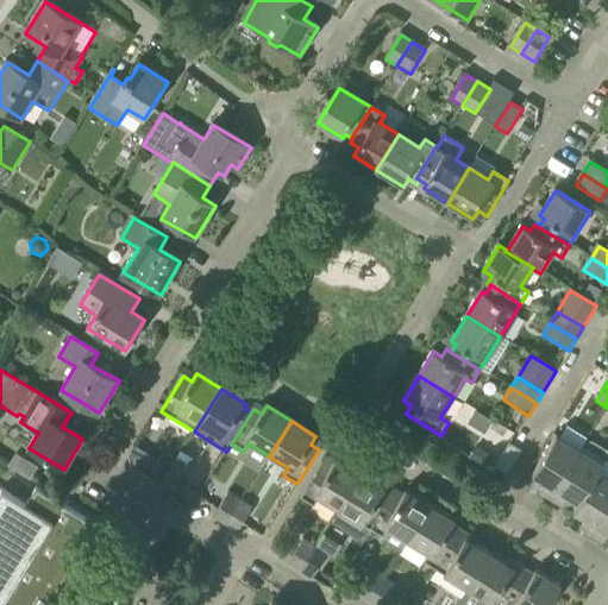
[(540,492),(551,498),(580,452),(557,438),(533,476),(547,485),(543,491),(541,490),(540,492)]
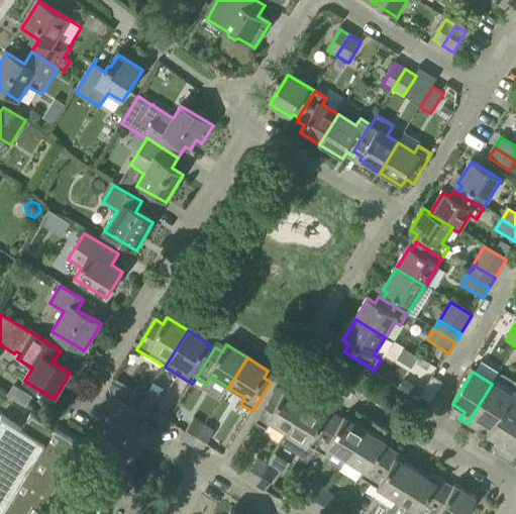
[(430,405),(443,385),(433,378),(420,399),(430,405)]
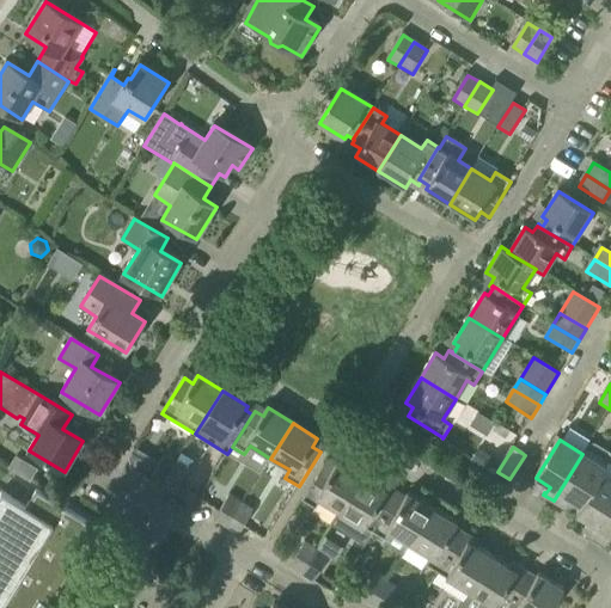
[(474,464),(488,473),(496,460),(482,452),(474,464)]
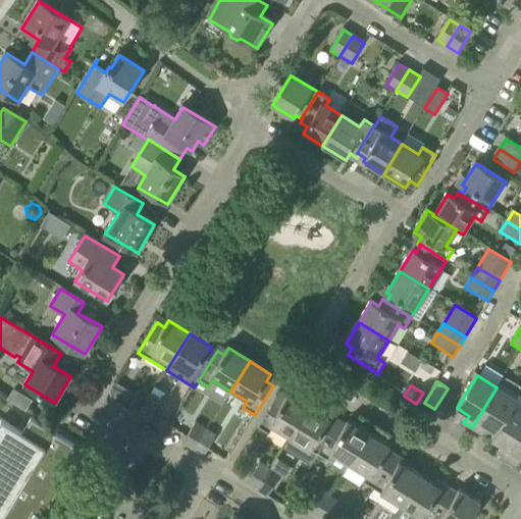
[(497,387),(472,427),(482,433),(483,432),(481,431),(485,426),(497,432),(498,433),(512,407),(513,408),(518,401),(497,387)]
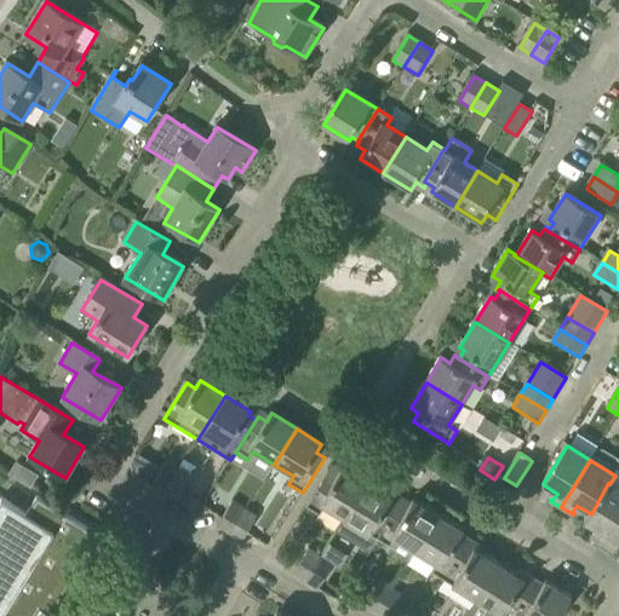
[(164,495),(179,471),(166,462),(152,488),(164,495)]
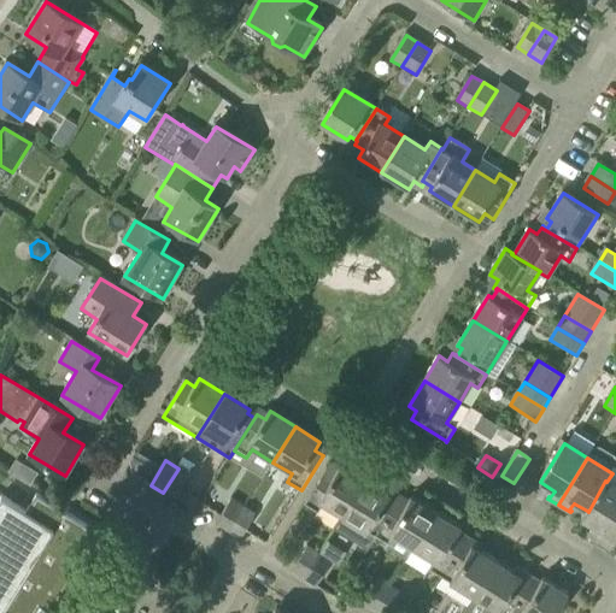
[(322,505),(342,518),(365,481),(341,466),(335,475),(327,469),(305,505),(317,512),(322,505)]
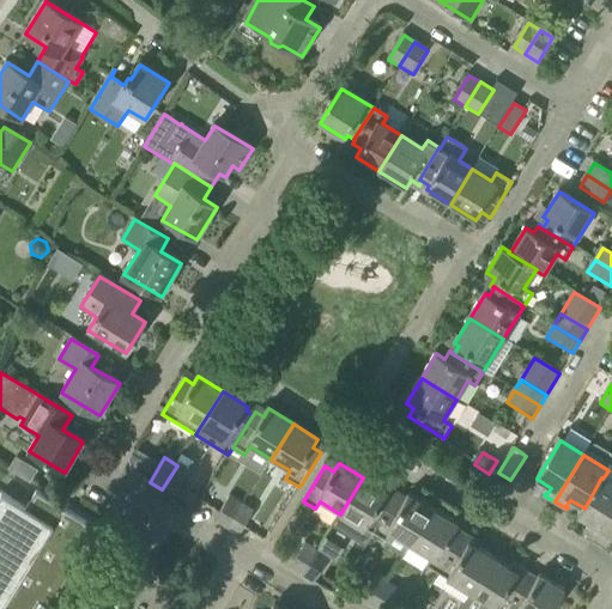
[(177,466),(162,489),(174,497),(189,473),(177,466)]
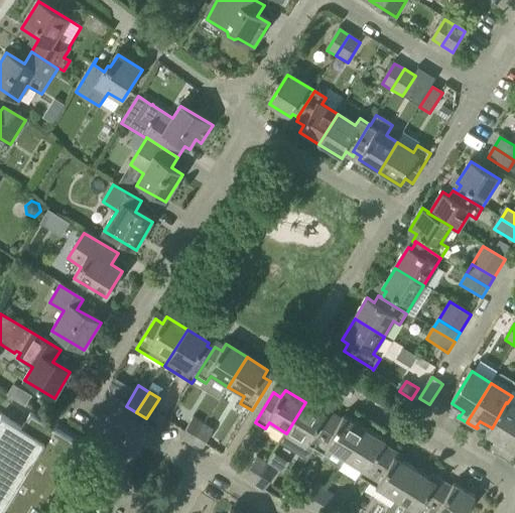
[(306,462),(313,450),(331,423),(325,419),(327,416),(305,402),(286,433),(279,444),(306,462)]
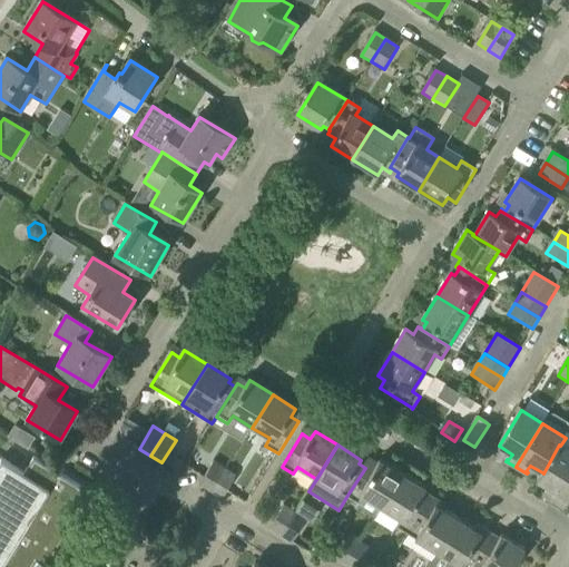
[(543,495),(555,501),(568,479),(568,449),(560,446),(559,445),(543,473),(542,472),(537,480),(550,488),(547,495),(545,494),(543,495)]
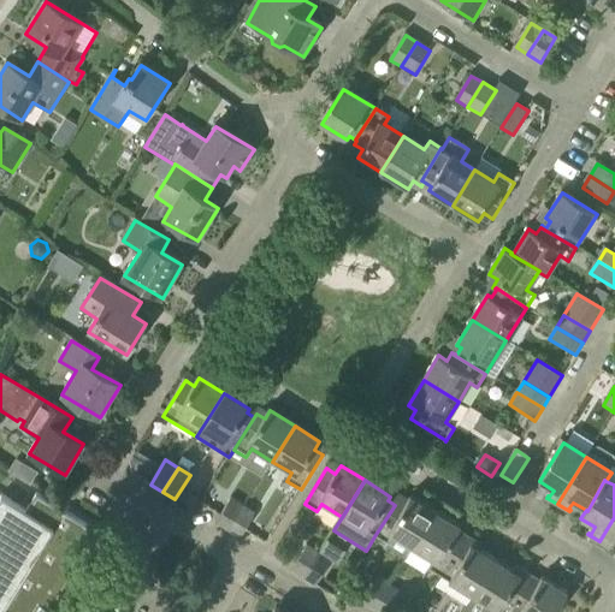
[(27,514),(47,527),(58,510),(37,497),(27,514)]
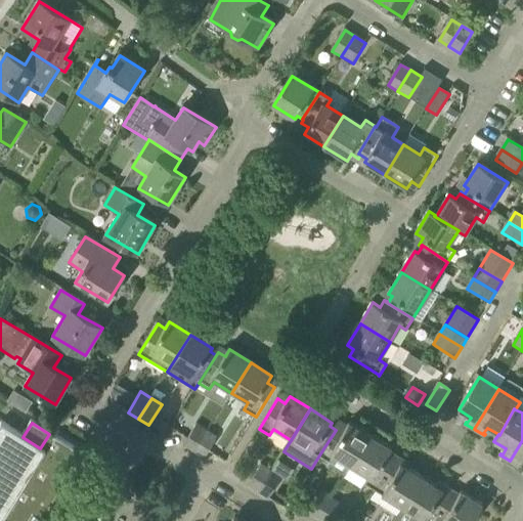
[(30,520),(37,510),(46,516),(83,454),(49,434),(40,448),(23,437),(2,424),(0,426),(0,520),(30,520)]
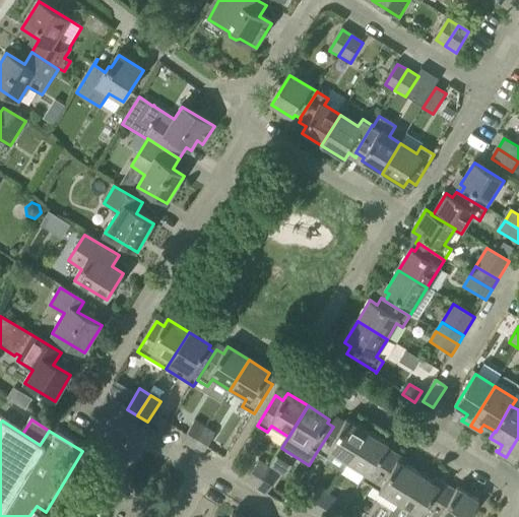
[(331,453),(348,464),(368,434),(346,421),(342,428),(335,423),(333,427),(316,453),(327,460),(331,453)]
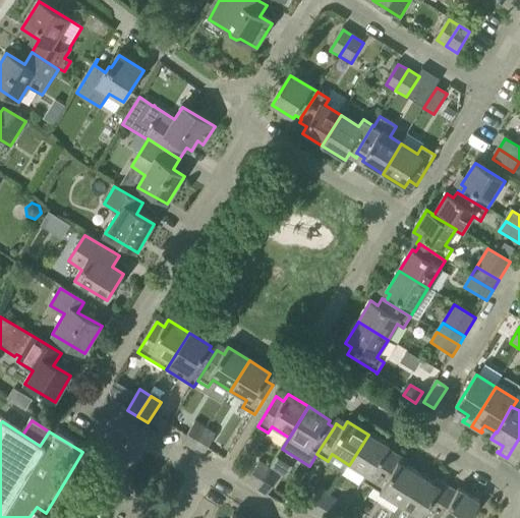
[(207,429),(196,423),(183,444),(193,451),(207,429)]
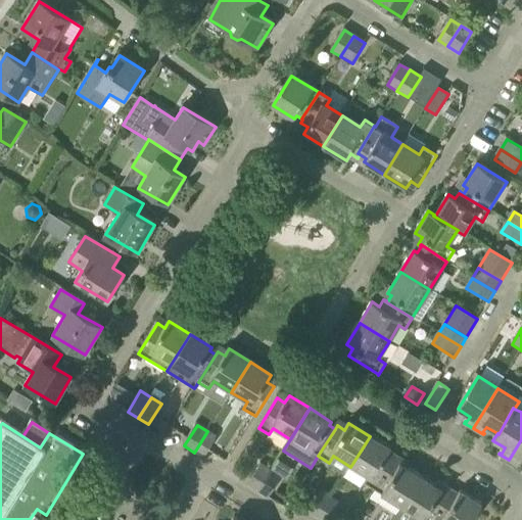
[(207,431),(194,453),(204,459),(218,437),(207,431)]
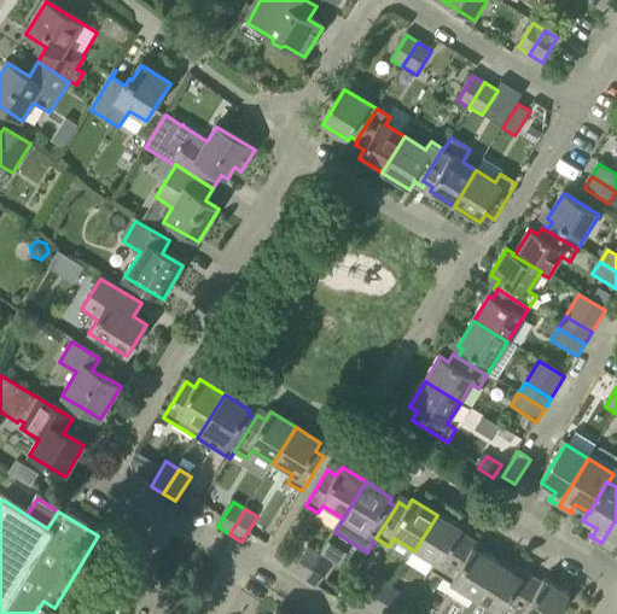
[(429,571),(442,578),(464,543),(458,538),(463,531),(437,515),(414,551),(434,562),(429,571)]
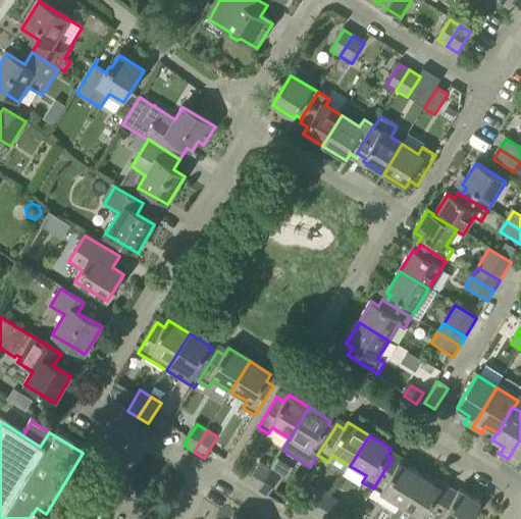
[(520,438),(508,459),(518,465),(519,464),(517,463),(520,458),(520,438)]
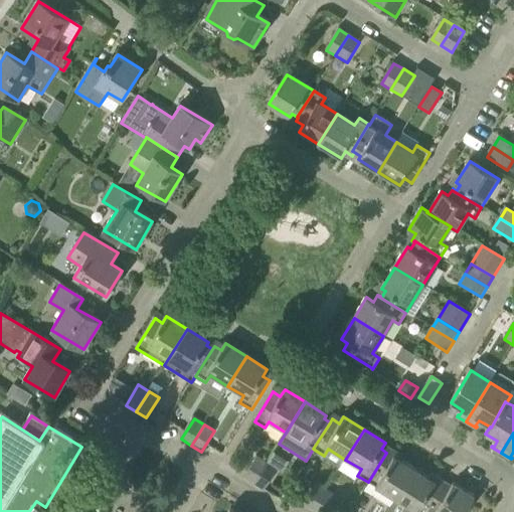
[(368,482),(396,499),(414,470),(394,457),(392,461),(386,457),(388,454),(386,453),(368,482)]
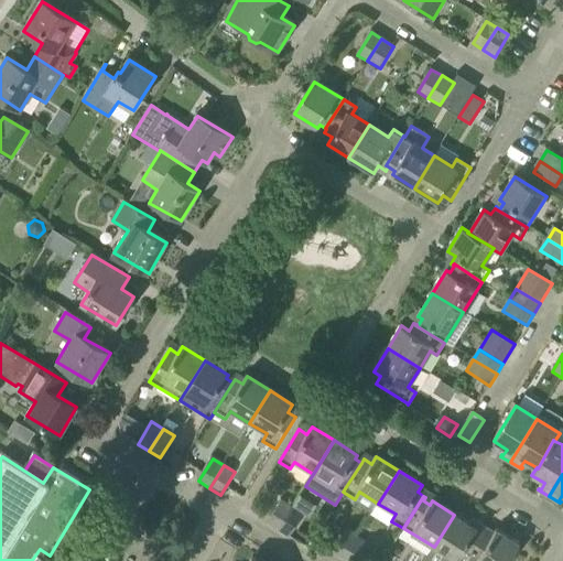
[(278,530),(292,508),(281,502),(268,524),(278,530)]
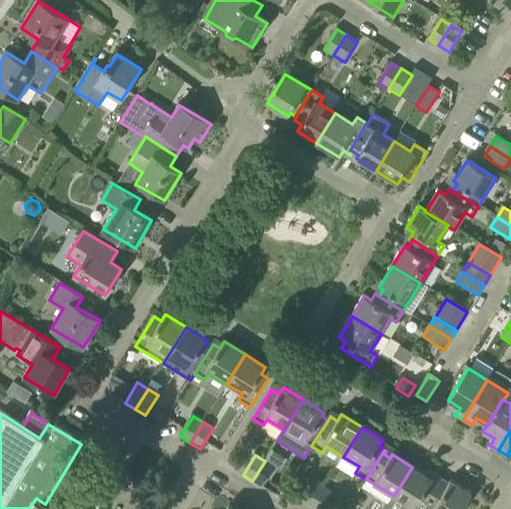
[(265,461),(252,481),(263,488),(275,468),(265,461)]
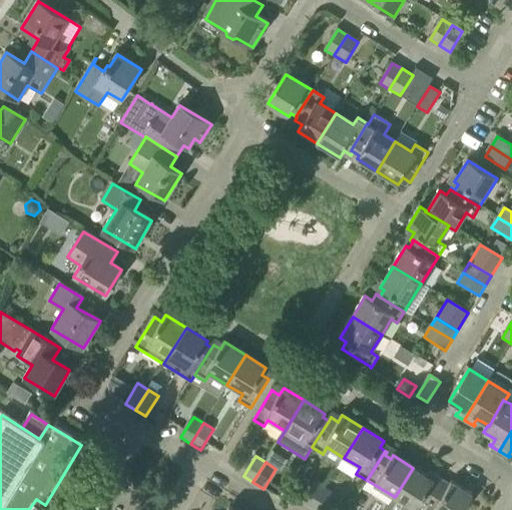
[(413,468),(395,497),(416,509),(425,509),(438,488),(432,485),(434,481),(413,468)]
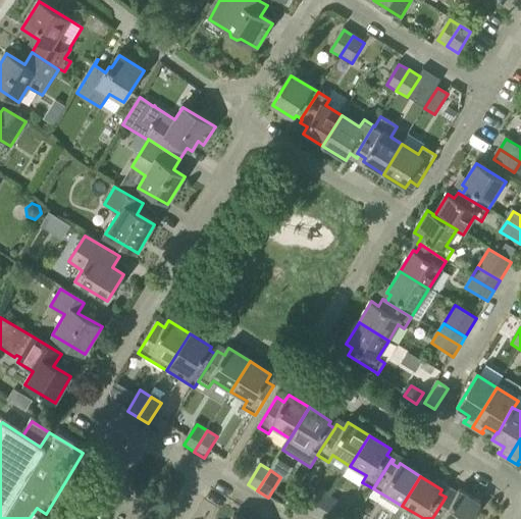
[(448,494),(446,497),(432,518),(472,518),(481,505),(460,490),(455,498),(448,494)]
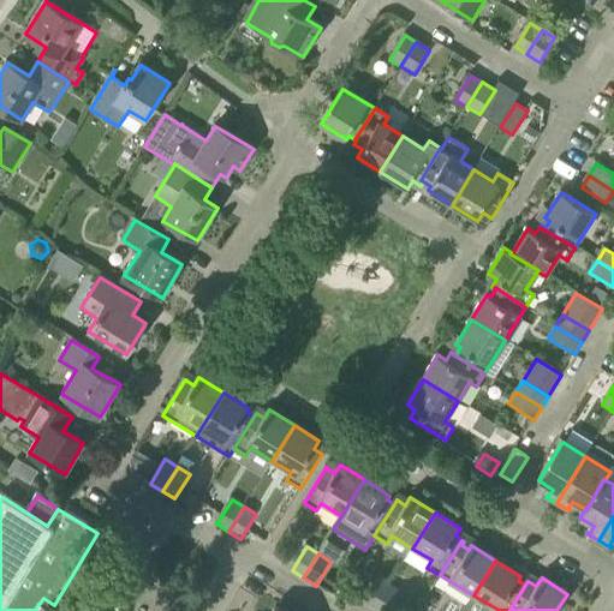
[(377,579),(362,603),(374,610),(389,585),(377,579)]
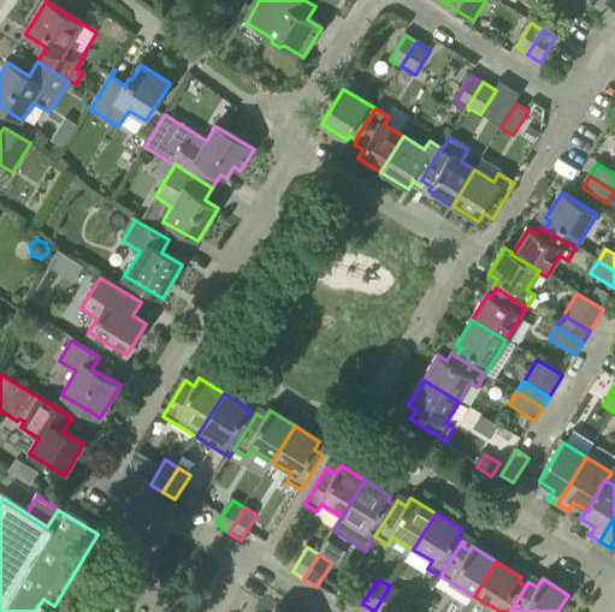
[(390,586),(374,611),(391,611),(403,594),(390,586)]
